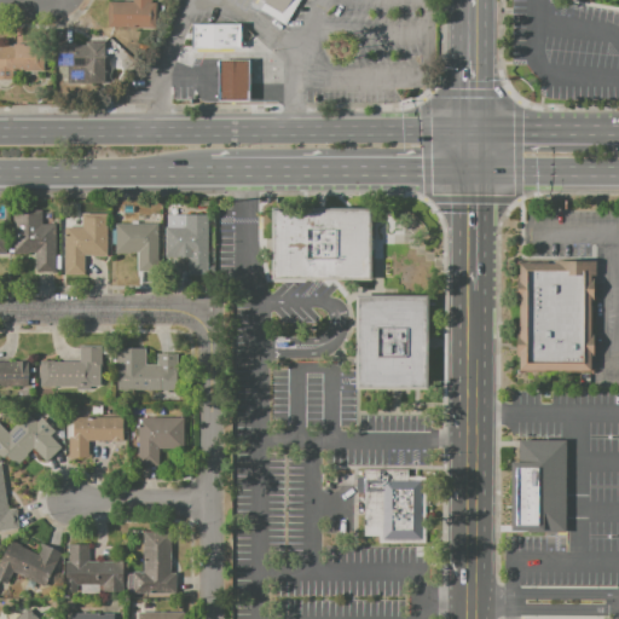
[(108,3),(133,3),(133,0),(154,0),(154,28),(108,28),(108,3)]
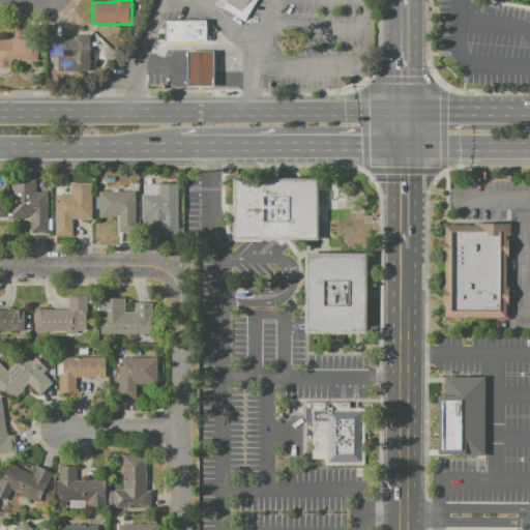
[(222,0),(226,2),(222,8),(243,21),(255,0),(222,0)]
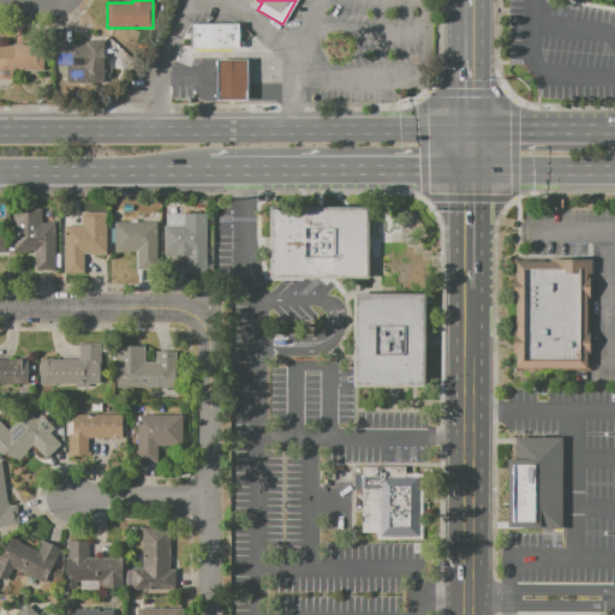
[(189,23),(237,23),(237,47),(189,47),(189,23)]
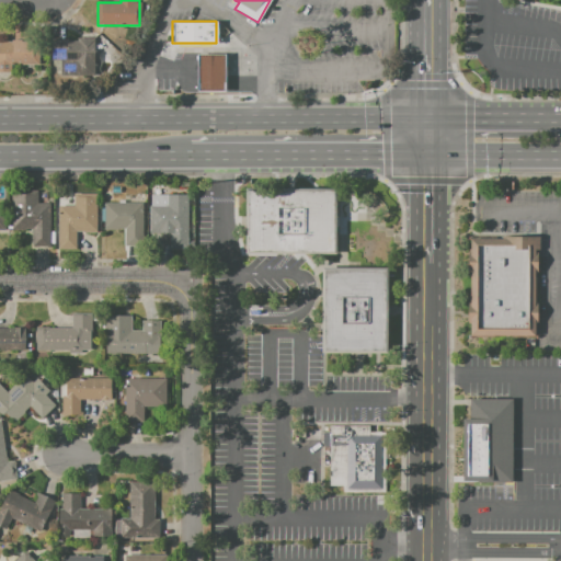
[(50,38),(93,38),(93,76),(59,76),(59,60),(50,60),(50,38)]
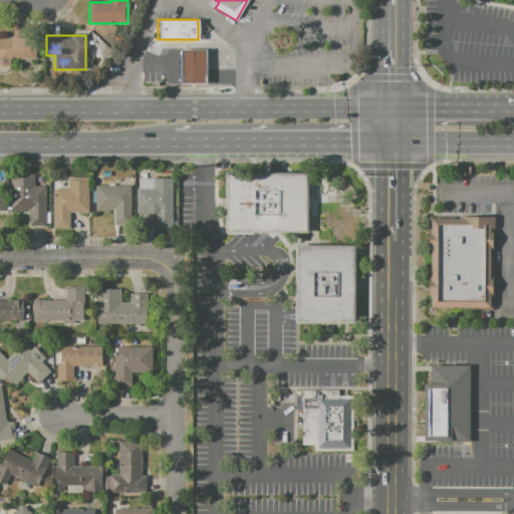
[(0,38),(34,38),(35,64),(0,64),(0,38)]
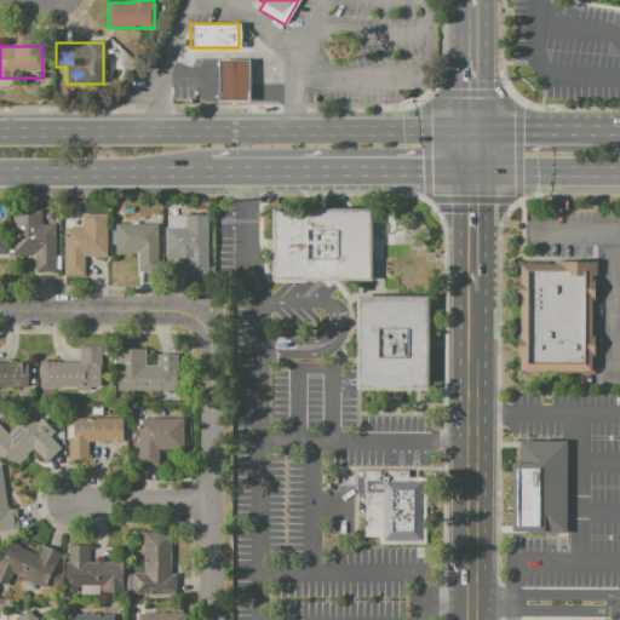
[(218,59),(247,59),(248,101),(218,101),(218,59)]
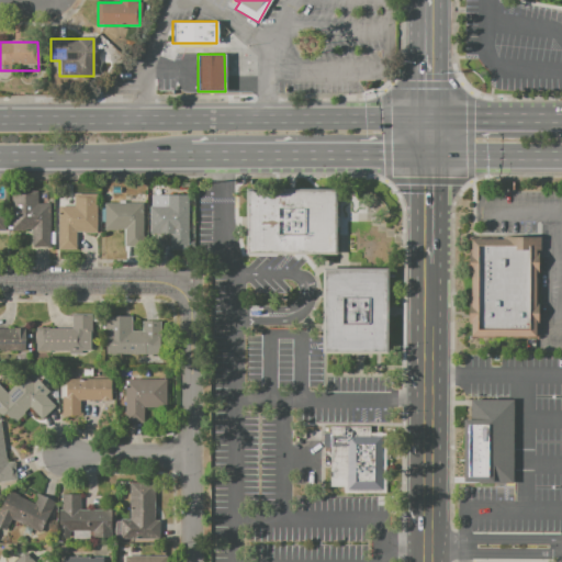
[(246,190),(335,189),(335,254),(246,254),(246,190)]
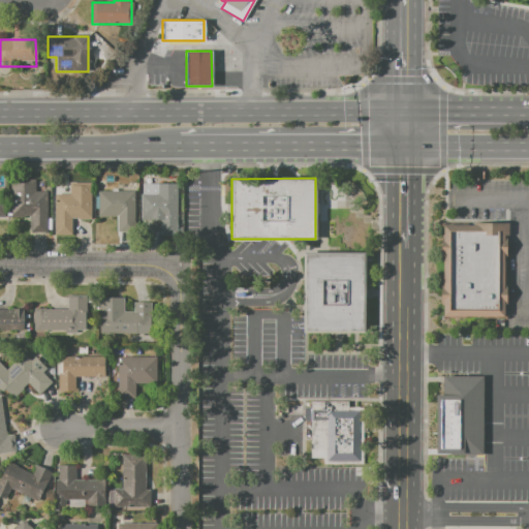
[(10,182),(36,182),(36,191),(45,191),(45,232),(29,232),(29,218),(10,218),(10,182)]
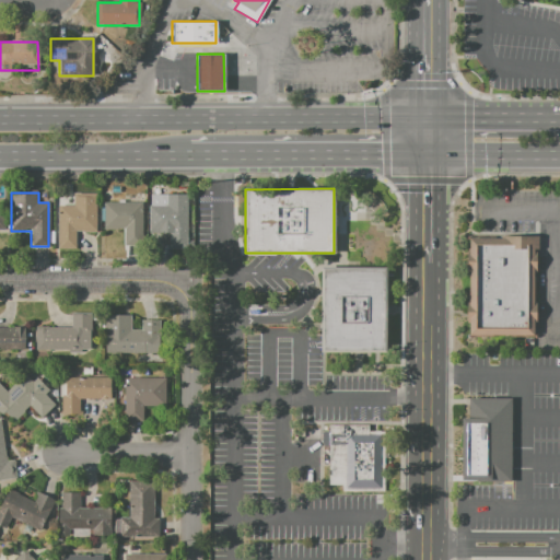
[(59,207),(74,208),(74,194),(96,194),(96,231),(74,231),(74,249),(59,249),(59,207)]
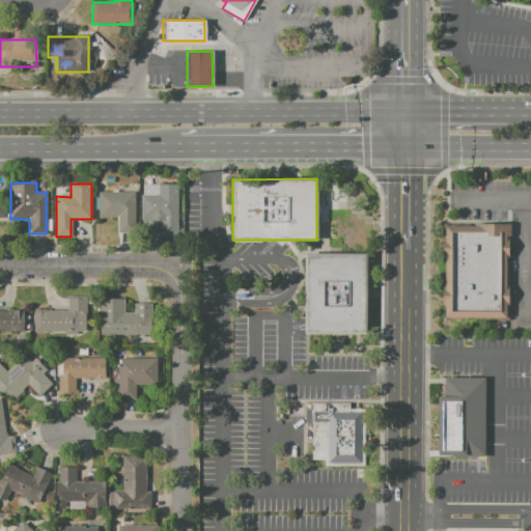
[(141,196),(159,195),(158,186),(177,185),(178,236),(163,238),(162,221),(142,222),(141,196)]
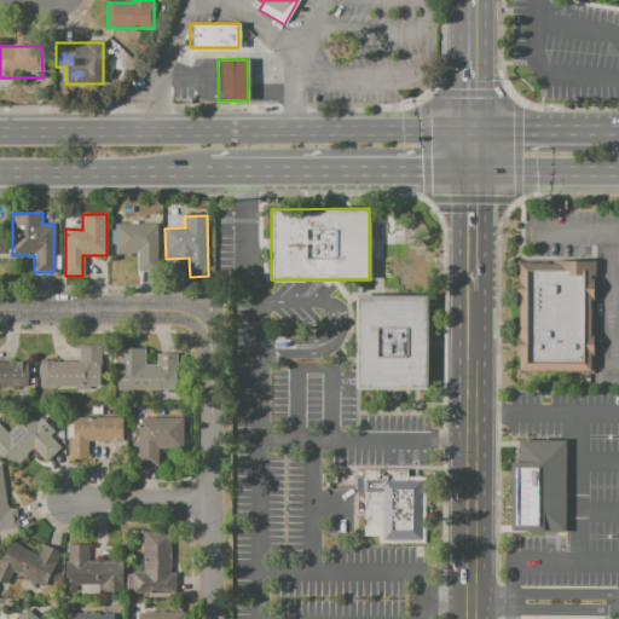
[(115,224),(157,224),(156,271),(137,270),(137,254),(115,254),(115,224)]
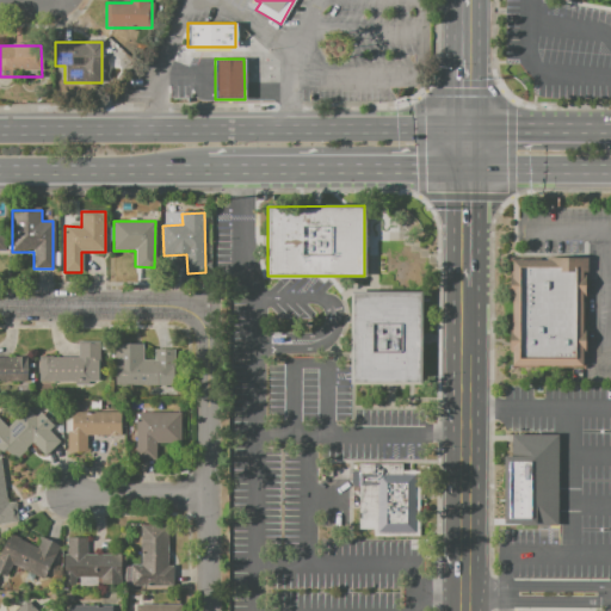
[(510,254),(586,255),(585,369),(508,366),(510,254)]
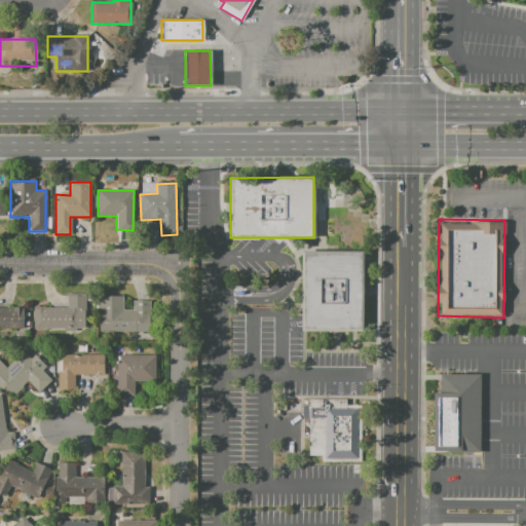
[(362,332),(300,331),(301,252),(363,253),(362,332)]
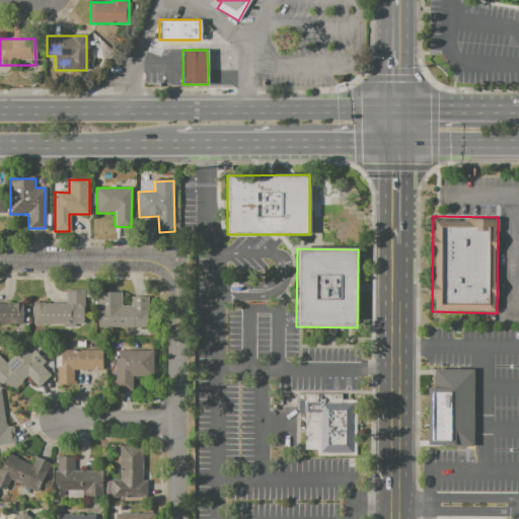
[(32,302),(32,325),(83,325),(84,290),(66,289),(66,302),(32,302)]
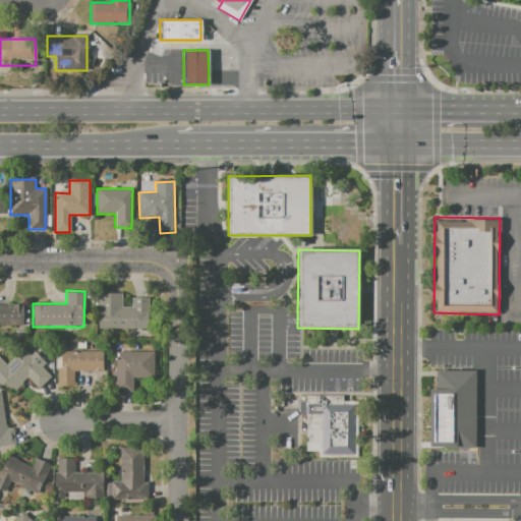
[(99,292),(121,292),(121,307),(130,307),(131,298),(149,299),(149,329),(98,329),(99,292)]
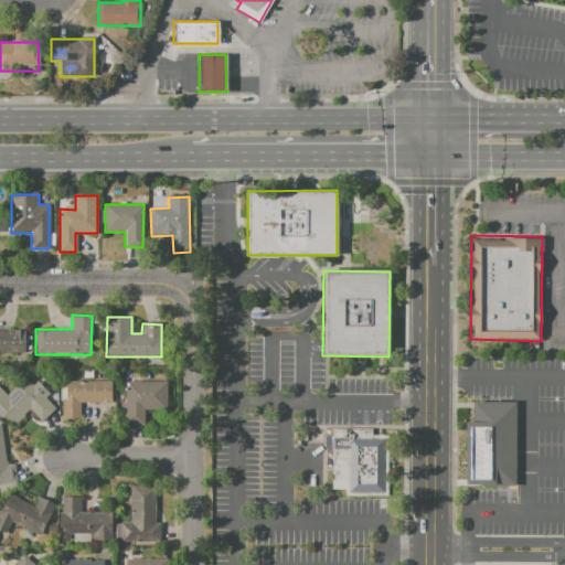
[(0,329),(25,329),(25,353),(0,352),(0,329)]
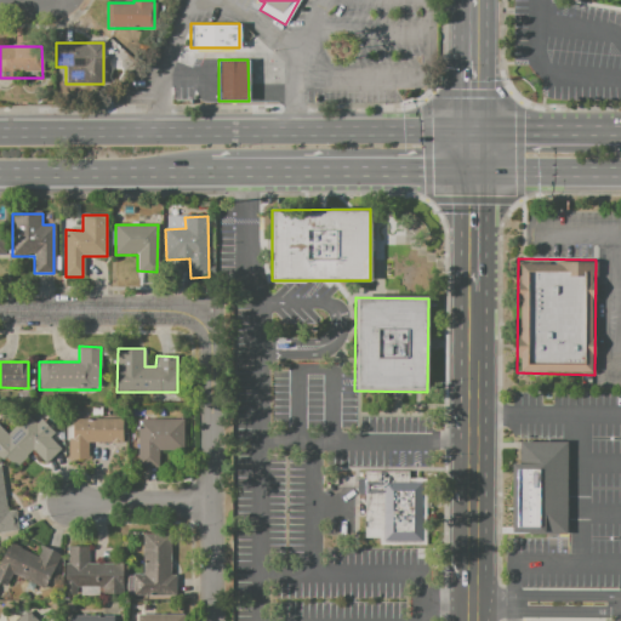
[(0,427),(7,434),(26,415),(35,423),(40,419),(53,431),(47,437),(60,449),(46,462),(33,449),(16,466),(6,456),(1,461),(0,460),(0,427)]
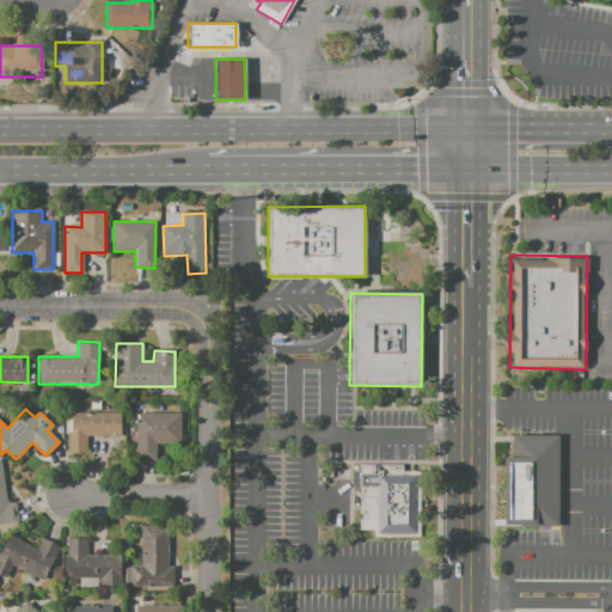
[(71,412),(121,412),(121,435),(87,435),(87,452),(67,452),(67,433),(71,433),(71,412)]
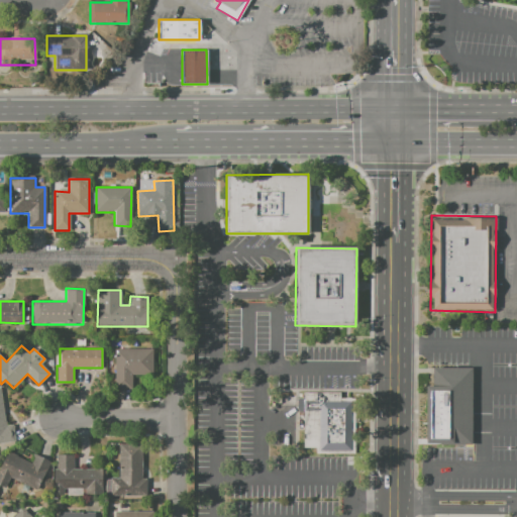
[(114,349),(151,349),(152,375),(132,376),(132,388),(114,388),(114,349)]
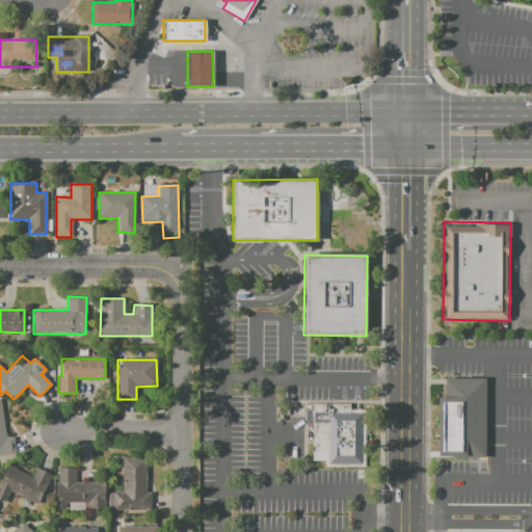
[(485,377),(485,457),(454,457),(454,455),(437,455),(437,397),(446,397),(446,377),(485,377)]
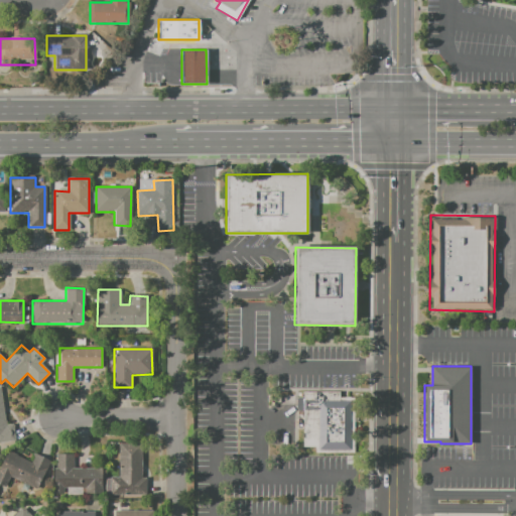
[(0,391),(5,424),(11,424),(13,441),(0,443),(0,391)]
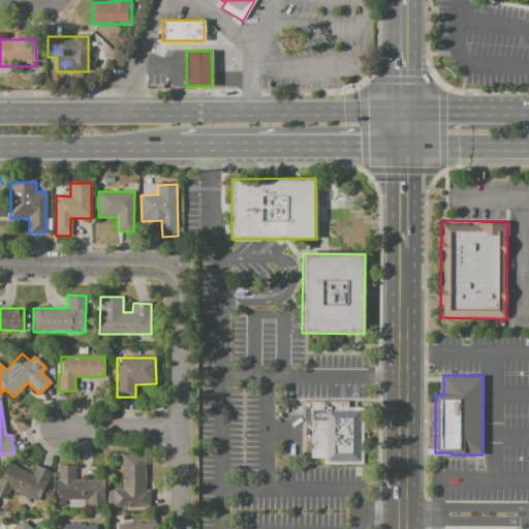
[(311,401),(349,401),(349,406),(364,406),(365,463),(328,463),(328,458),(312,458),(311,401)]
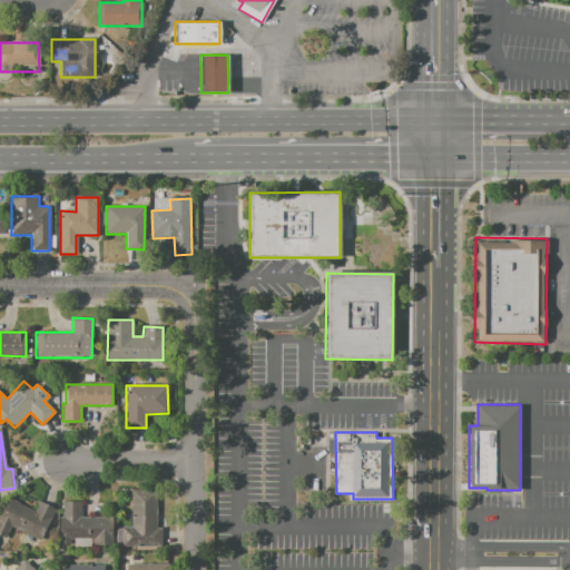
[(121,528),(130,528),(131,490),(156,490),(156,527),(159,527),(158,547),(121,547),(121,528)]
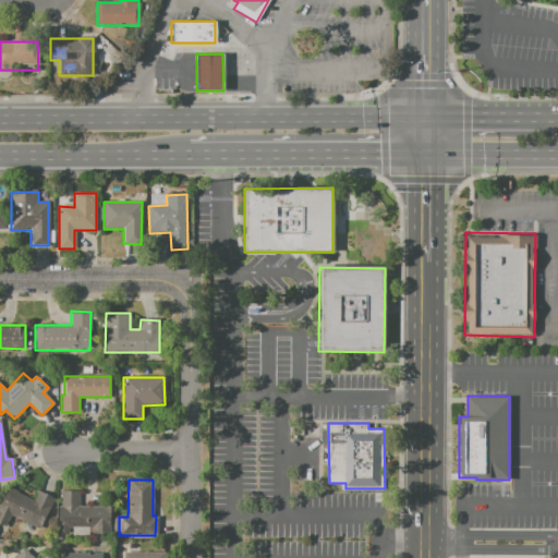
[(0,506),(9,488),(33,499),(37,490),(55,499),(39,530),(12,517),(8,526),(0,522),(0,506)]
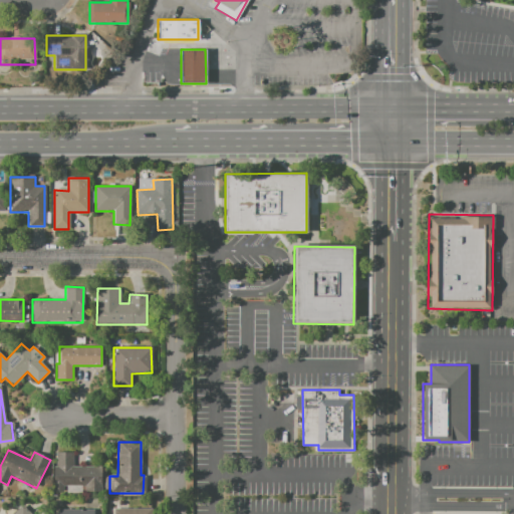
[(56,452),(73,452),(73,466),(102,465),(102,493),(85,493),(85,486),(64,487),(64,493),(53,493),(53,467),(57,466),(56,452)]
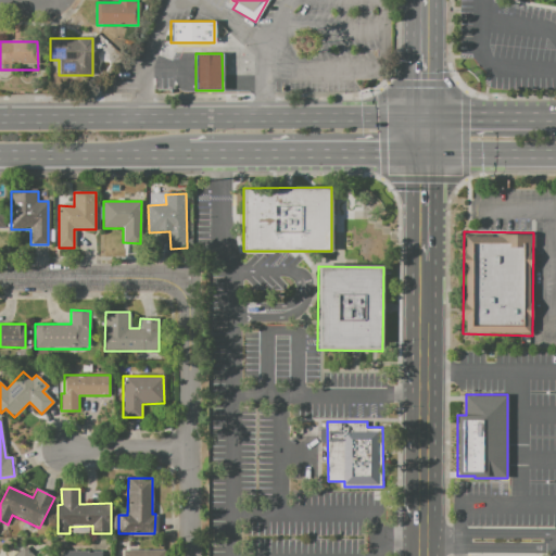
[(34,555),(24,545),(12,555),(34,555)]
